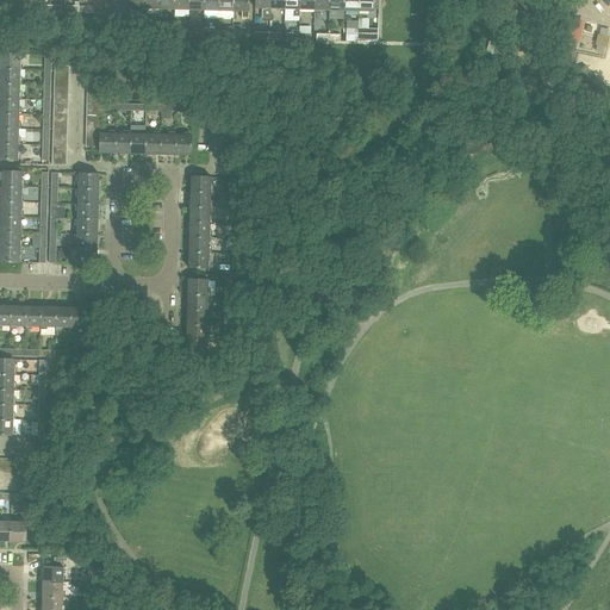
[(190,0),(174,0),(174,10),(190,10),(190,0)]
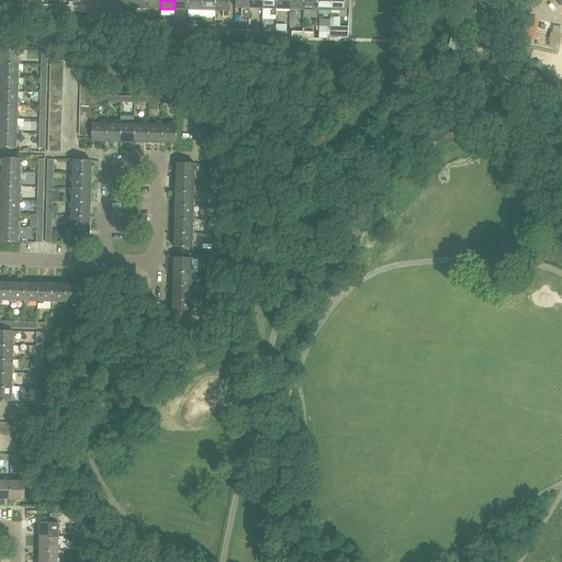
[(175,0),(175,9),(188,9),(188,0),(175,0)]
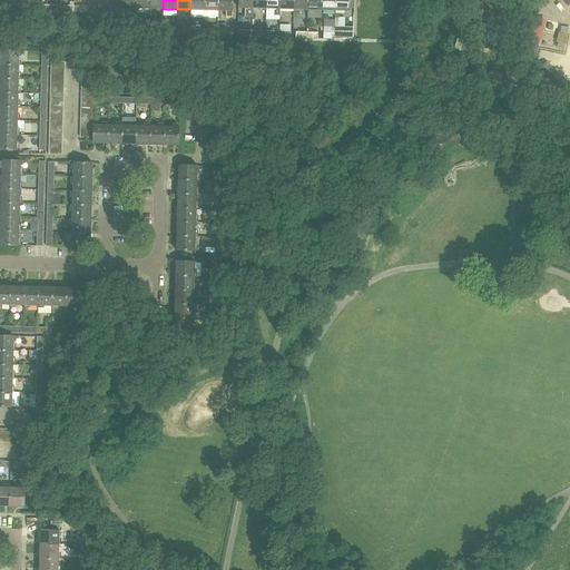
[(204,0),(190,0),(190,9),(204,10),(204,0)]
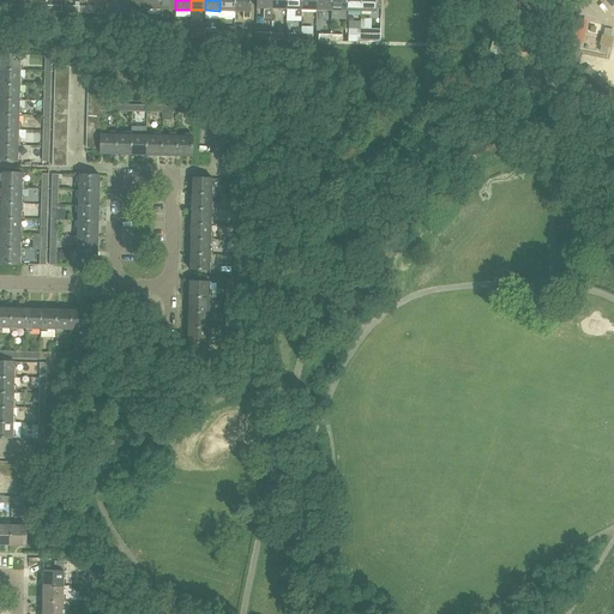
[(235,0),(220,0),(220,11),(235,11),(235,0)]
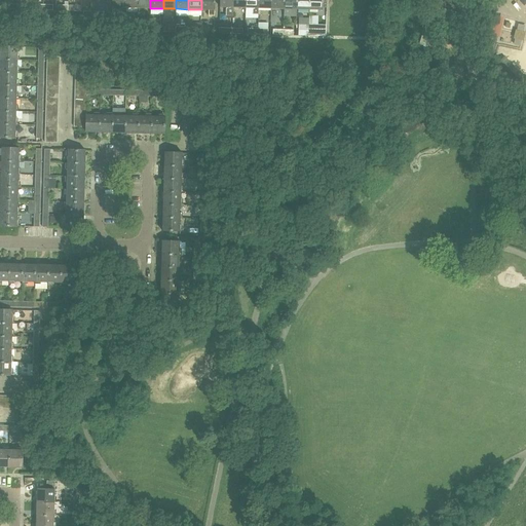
[(201,0),(201,9),(209,9),(209,14),(214,15),(214,0),(201,0)]
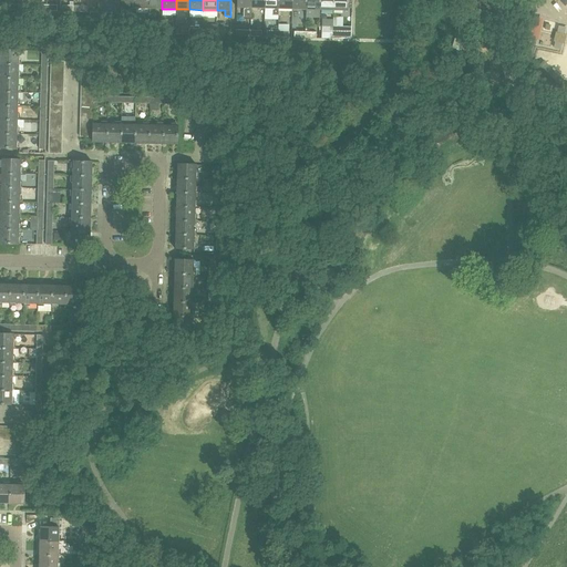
[(250,18),(251,8),(250,0),(237,0),(237,8),(244,8),(244,18),(250,18)]
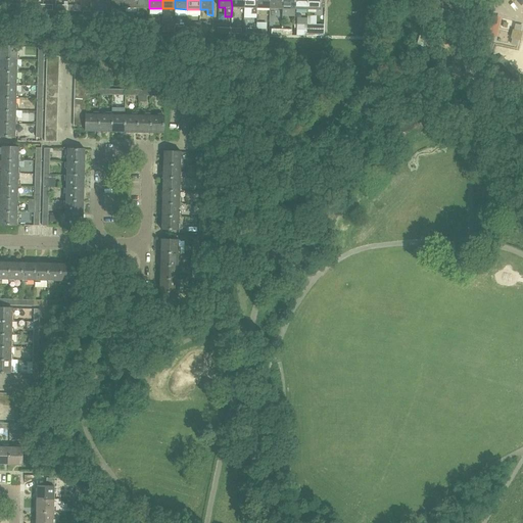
[(256,0),(244,0),(244,8),(251,8),(251,13),(256,13),(256,8),(256,0)]
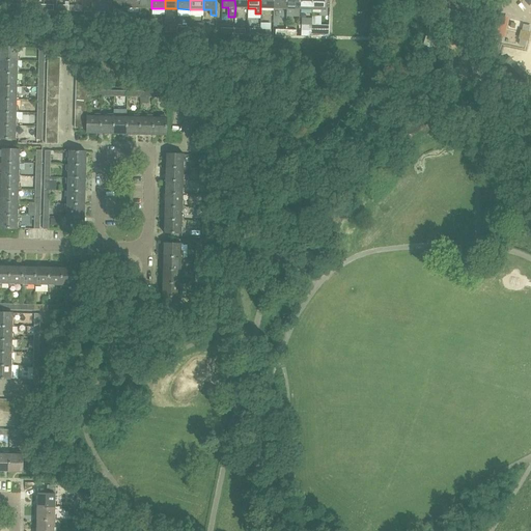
[(274,0),(260,0),(260,8),(274,8),(274,0)]
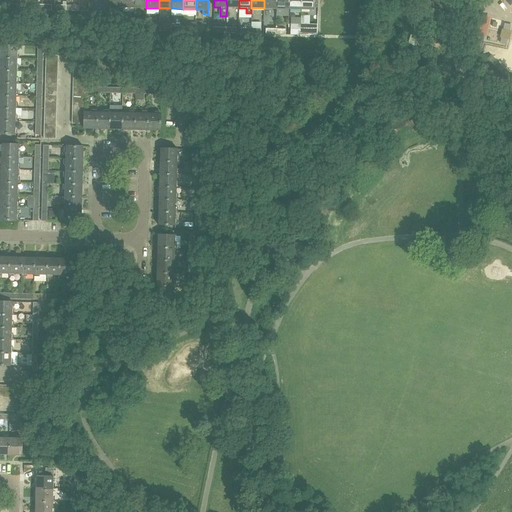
[(276,9),(276,0),(264,0),(264,8),(276,9)]
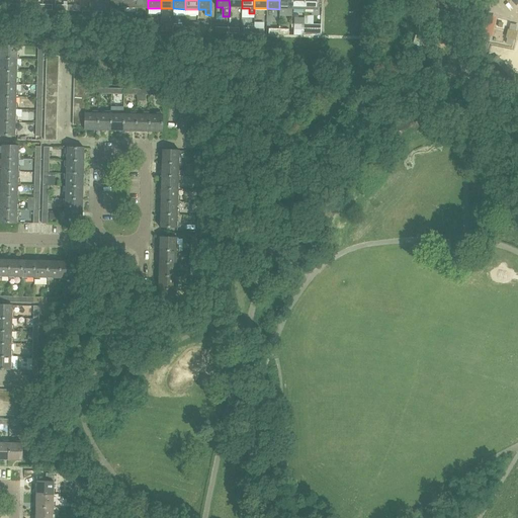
[(291,0),(279,0),(279,9),(291,9),(291,0)]
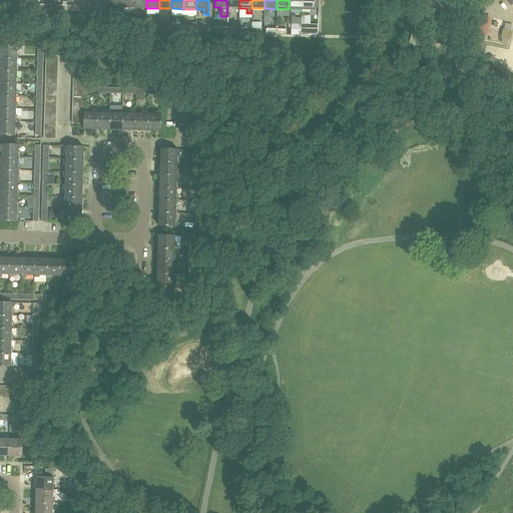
[(302,0),(289,0),(289,9),(302,10),(302,0)]
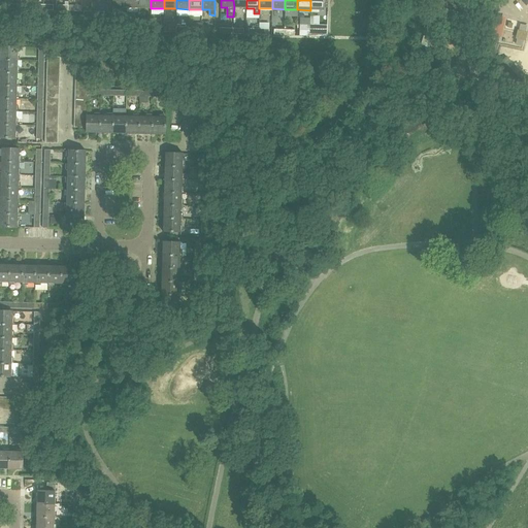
[(323,0),(310,0),(310,10),(324,10),(323,0)]
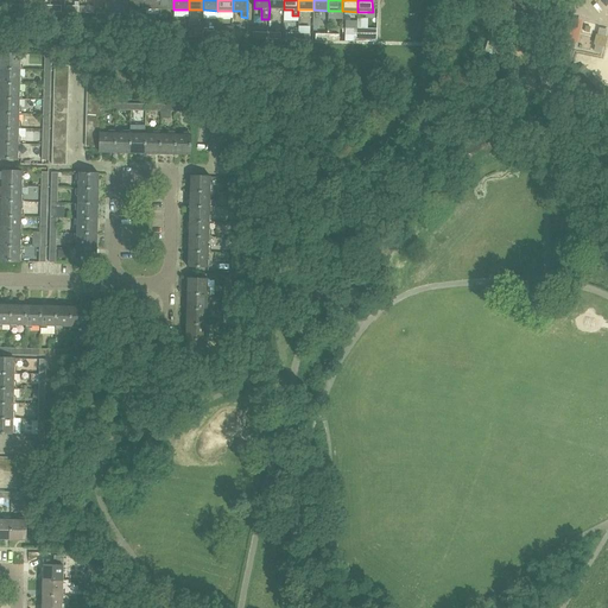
[(577,43),(582,21),(565,18),(561,39),(577,43)]
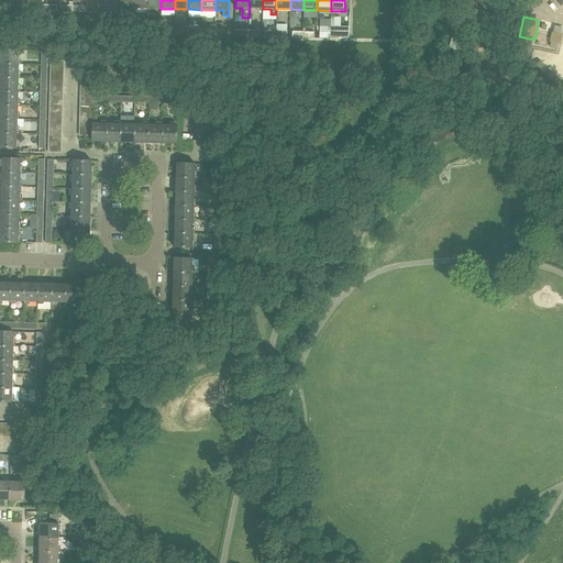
[(216,35),(229,35),(229,30),(223,30),(223,23),(216,23),(216,29),(216,35)]
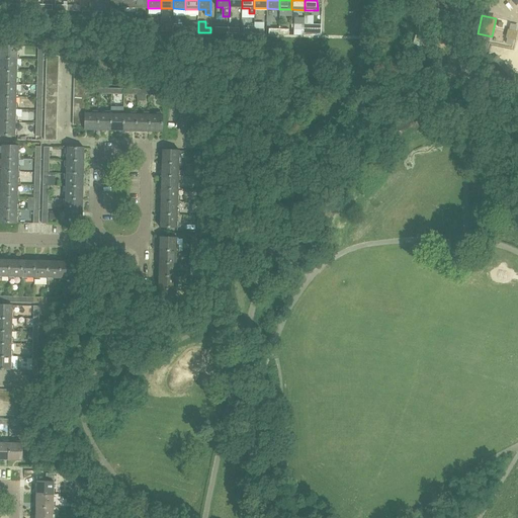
[(293,29),(293,35),(304,35),(304,30),(304,24),(293,24),(293,29)]
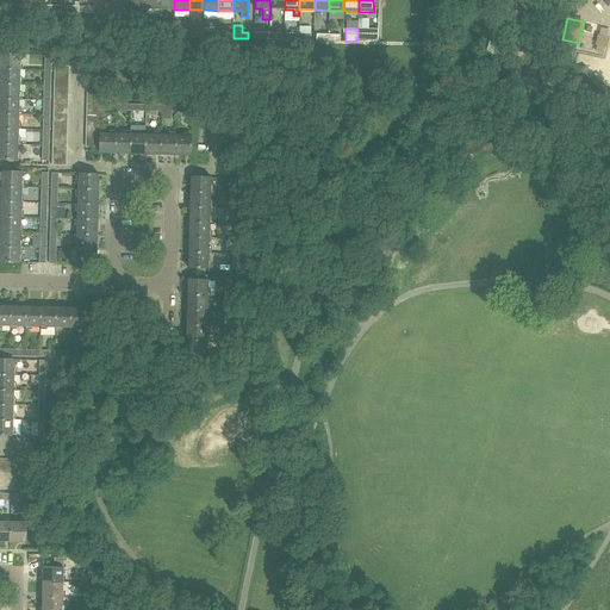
[(378,43),(378,30),(358,29),(358,36),(358,42),(378,43)]
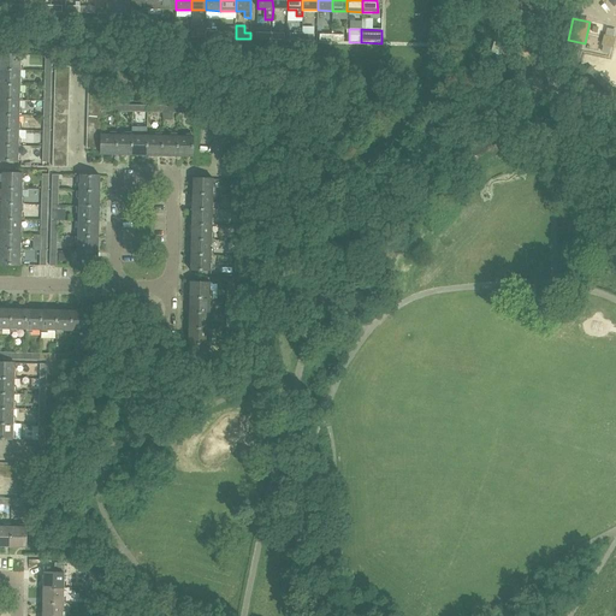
[(615,39),(604,36),(602,46),(612,49),(615,39)]
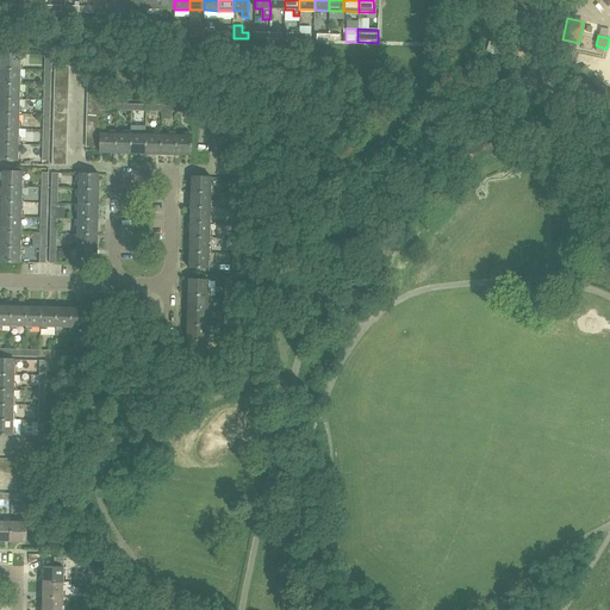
[(526,61),(528,47),(514,44),(512,58),(526,61)]
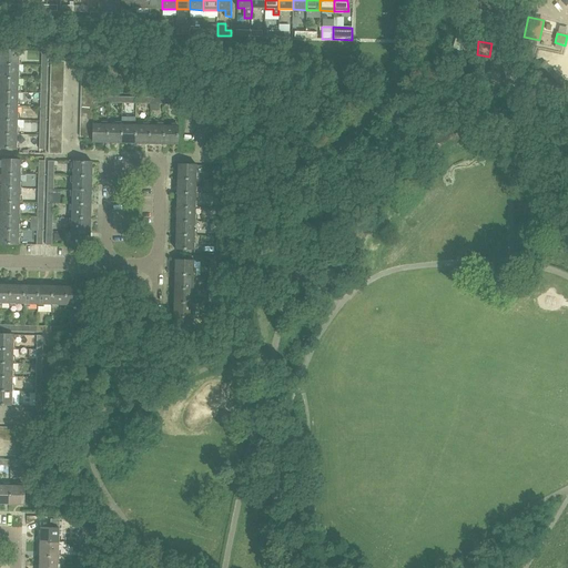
[(0,63),(19,64),(19,50),(0,49),(0,63)]
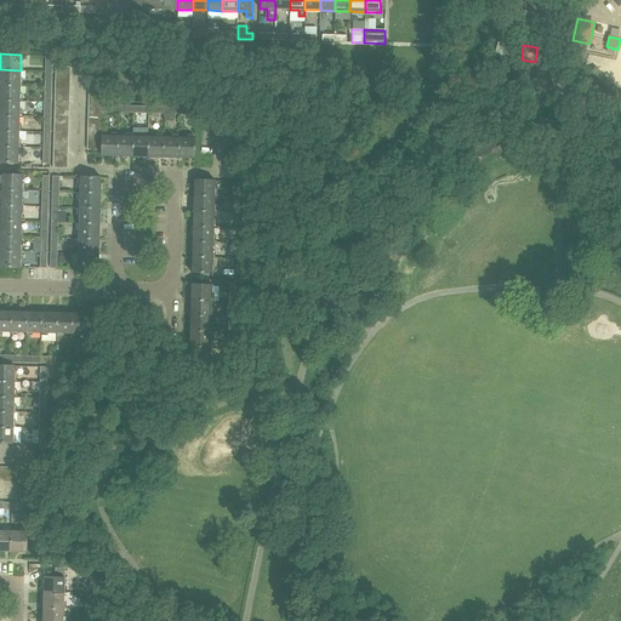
[(603,95),(611,85),(596,68),(586,77),(603,95)]
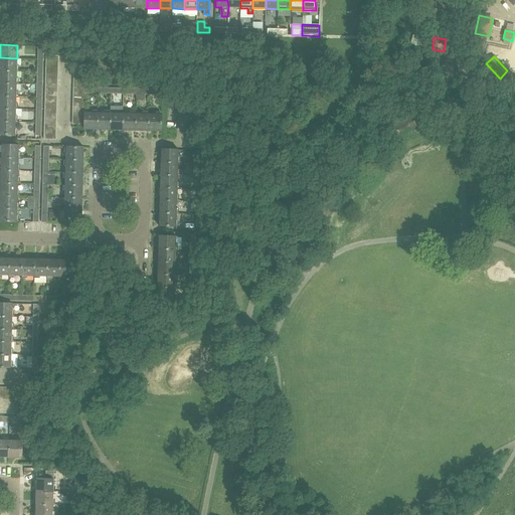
[(0,69),(17,70),(17,58),(0,57),(0,69)]
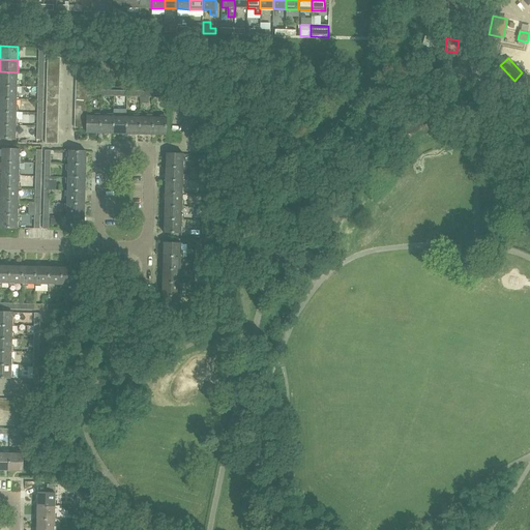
[(0,71),(0,85),(17,86),(18,72),(0,71)]
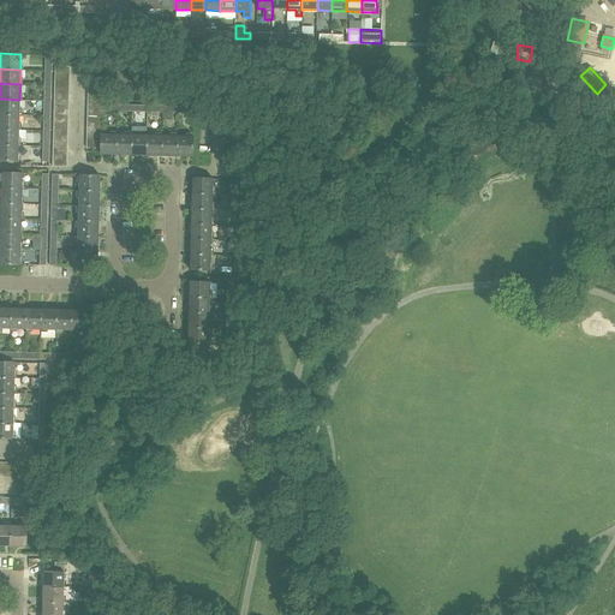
[(0,114),(19,115),(19,100),(0,99),(0,114)]
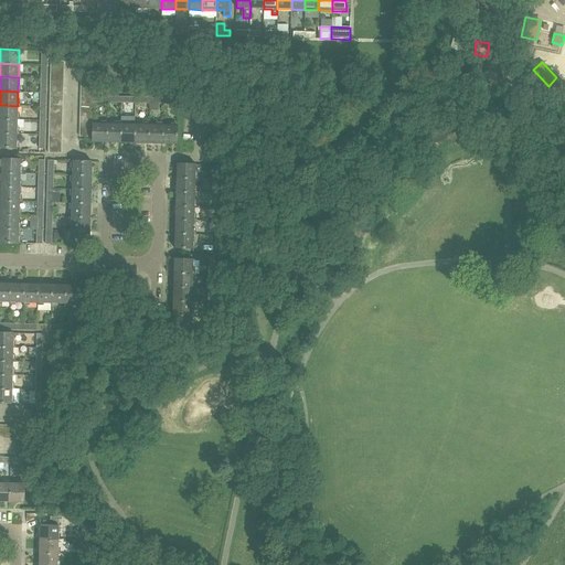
[(0,105),(0,118),(17,119),(18,106),(0,105)]
